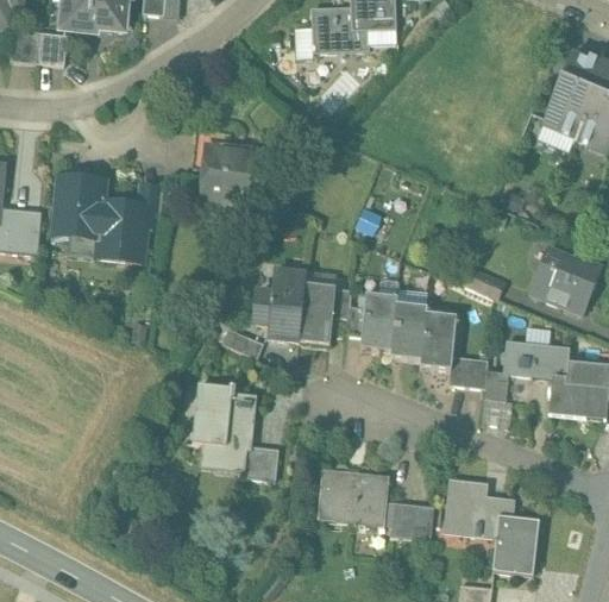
[(0,0),(0,22),(2,23),(6,22),(7,20),(10,18),(10,16),(11,13),(10,12),(10,10),(8,8),(10,1),(19,2),(19,0),(0,0)]
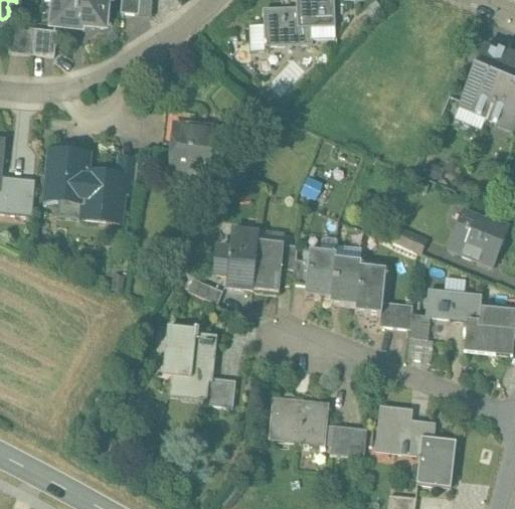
[(54,0),(52,20),(71,22),(72,18),(104,21),(107,0),(54,0)]
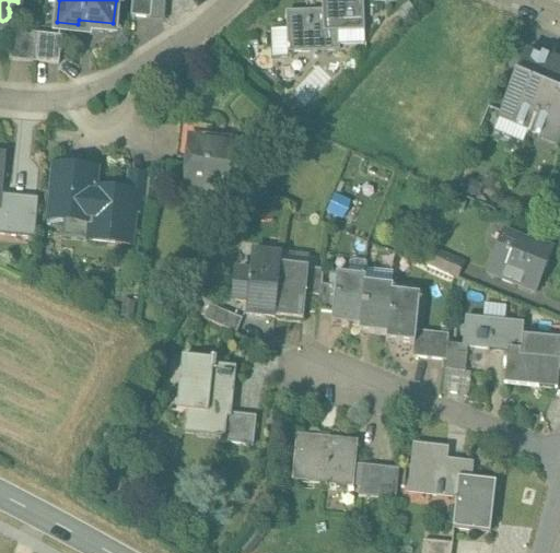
[(131,0),(130,10),(151,12),(151,11),(152,0),(131,0)]
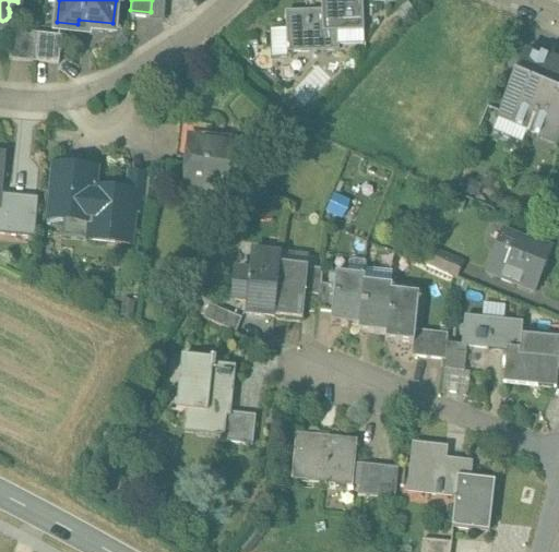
[(152,0),(151,11),(164,12),(165,0),(152,0)]
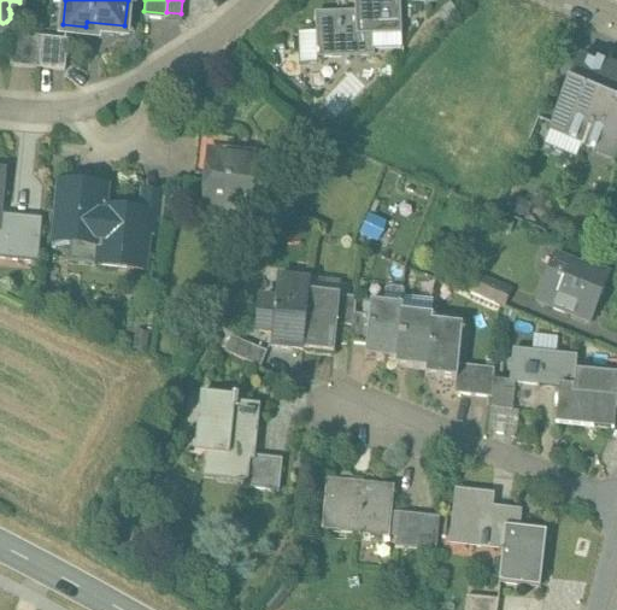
[(354,0),(354,6),(316,7),(317,50),(372,48),(372,28),(400,28),(400,5),(382,6),(382,0),(354,0)]
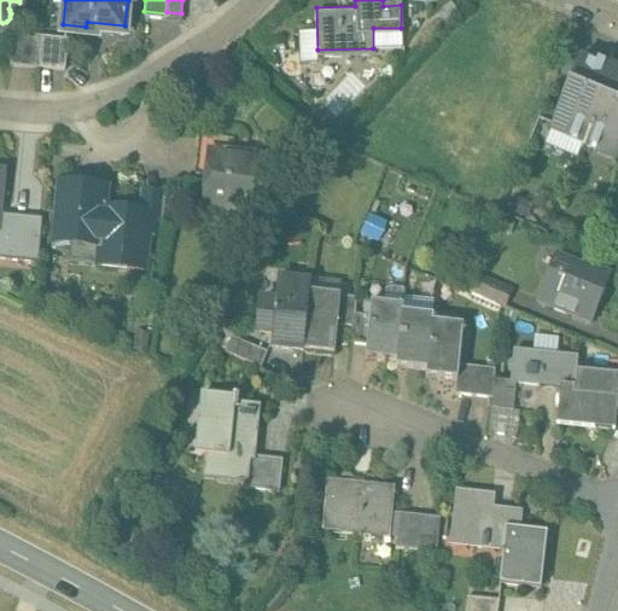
[(40,30),(13,28),(11,59),(38,62),(40,30)]
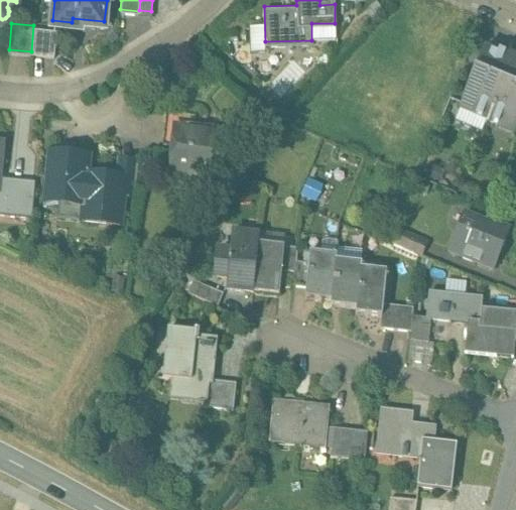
[(56,28),(33,25),(31,51),(54,53),(56,28)]
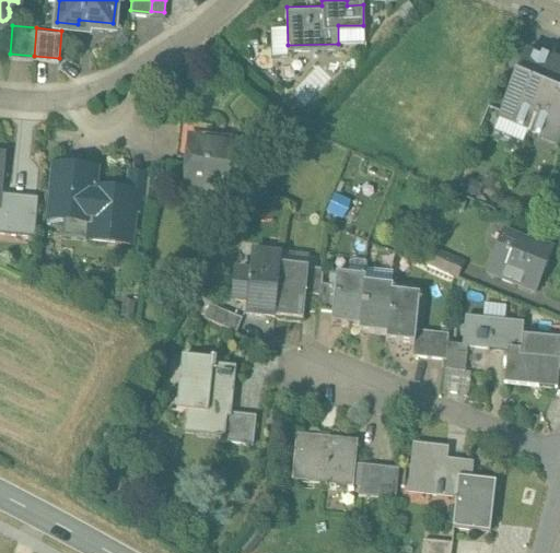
[(525,47),(500,107),(515,114),(514,118),(528,124),(557,56),(541,49),(540,54),(525,47)]
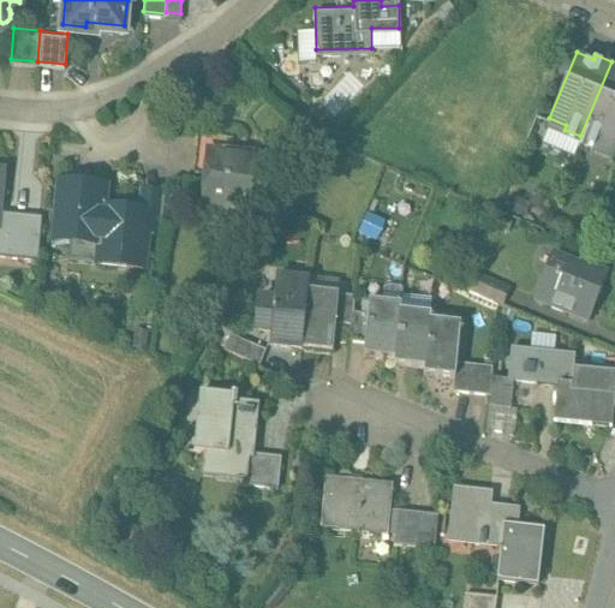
[(614,63),(611,61),(580,136),(597,143),(599,138),(614,144),(614,63)]
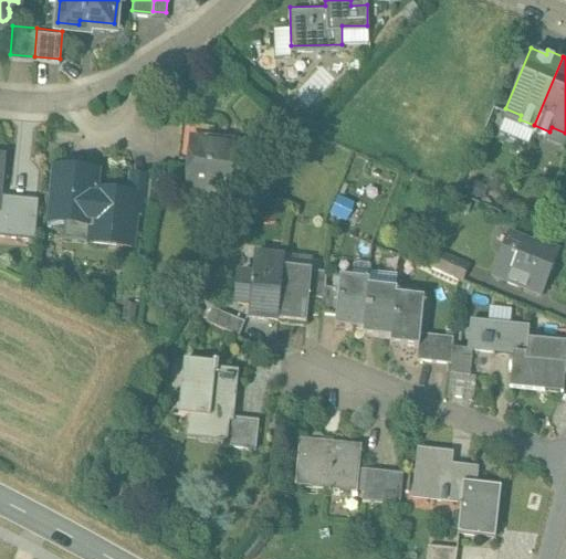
[(213,124),(182,120),(179,154),(190,155),(191,137),(211,139),(213,124)]
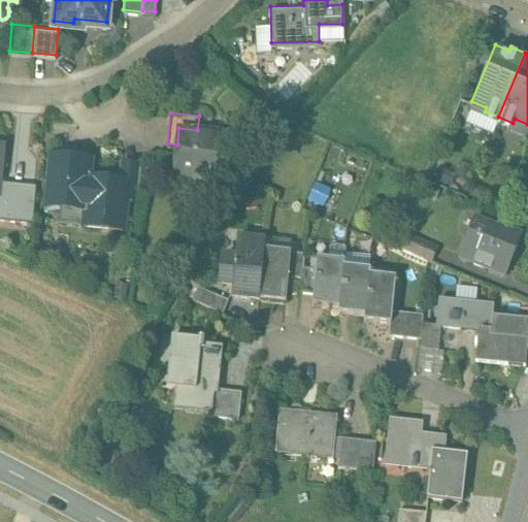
[(197,130),(178,128),(177,144),(182,148),(182,153),(176,157),(175,164),(178,170),(185,173),(191,170),(196,166),(224,168),(227,133),(222,132),(222,130),(220,129),(210,128),(208,129),(208,131),(197,130)]
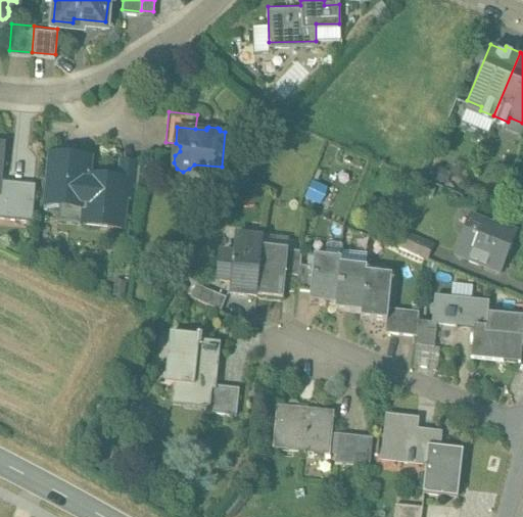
[(10,177),(0,176),(0,165),(2,140),(0,139),(0,213),(6,214),(10,177)]
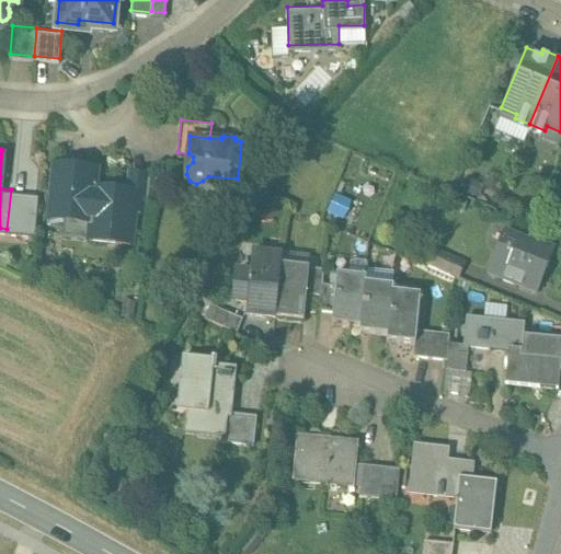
[(130,187),(87,183),(88,169),(54,165),(49,215),(64,216),(64,212),(91,215),(89,235),(130,240),(134,207),(129,206),(130,187)]
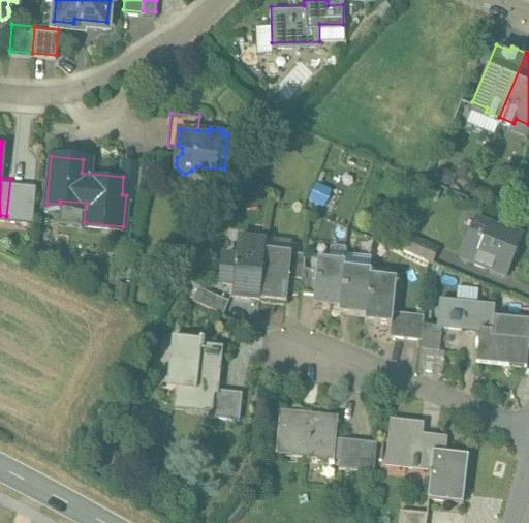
[(142,164),(125,163),(123,177),(122,194),(126,195),(138,196),(142,164)]
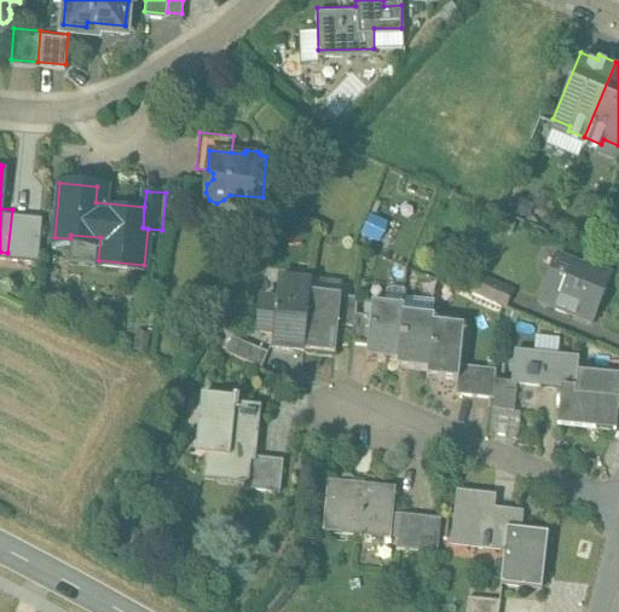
[(42,213),(12,209),(7,253),(38,257),(42,213)]
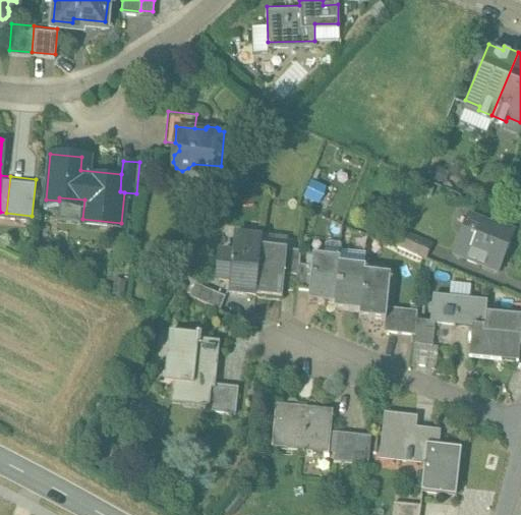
[(511,236),(468,219),(470,214),(469,214),(454,250),(499,269),(514,232),(513,231),(511,236)]
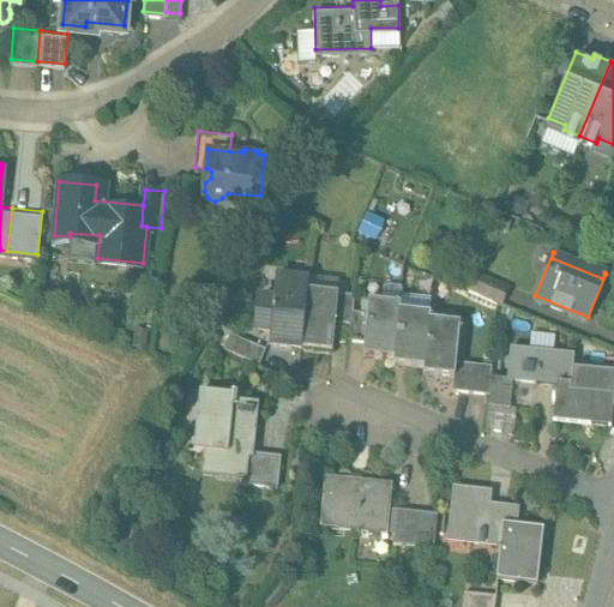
[(308,275),(278,272),(276,300),(259,298),(256,329),(272,331),(271,343),(301,347),(307,289),(308,275)]
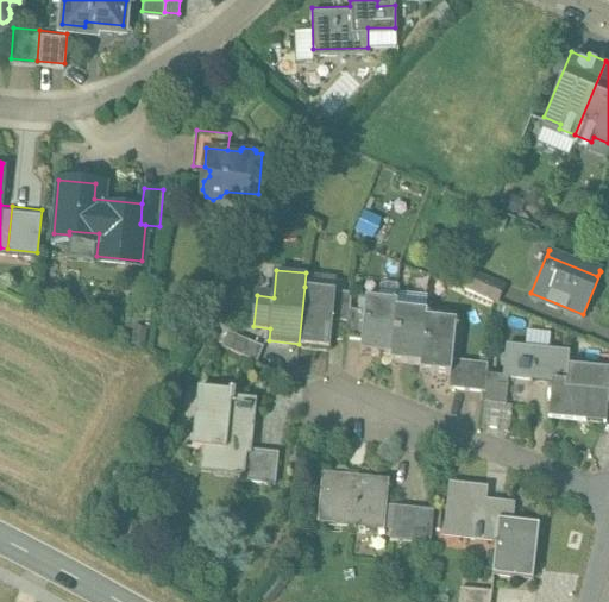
[(504,283),(471,270),(464,286),(497,300),(504,283)]
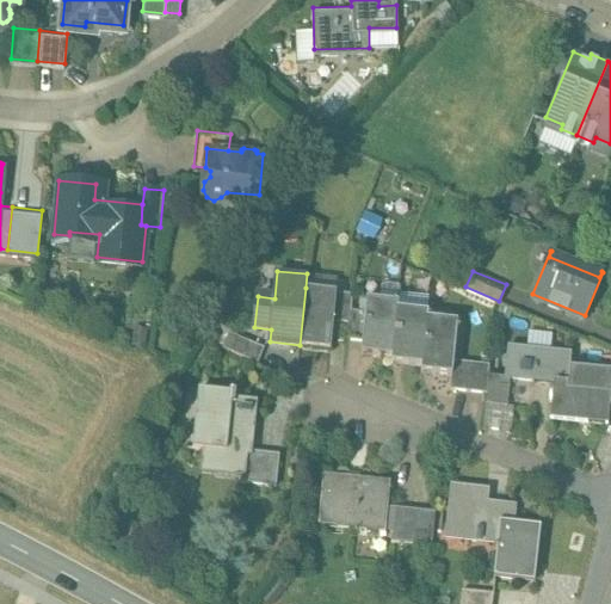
[(307,275),(307,285),(340,287),(340,276),(307,275)]
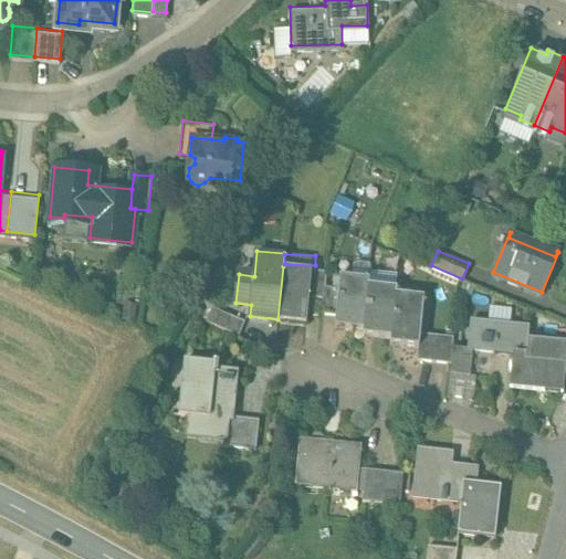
[(311,270),(283,266),(278,319),(306,322),(308,296),(311,270)]
